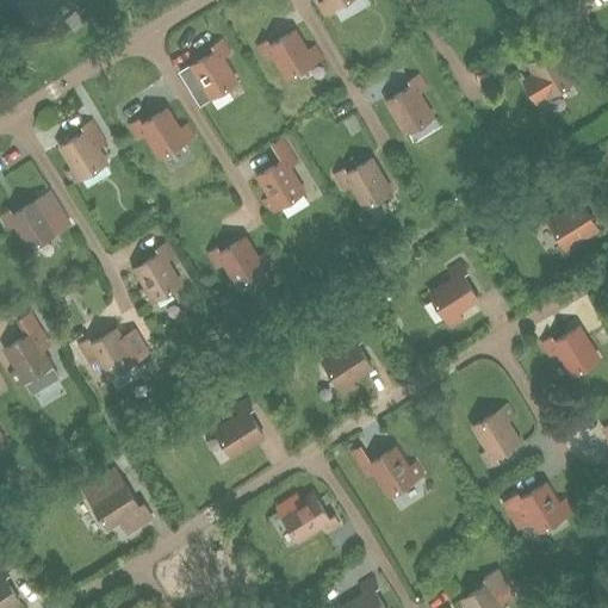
[(323,0),(330,11),(348,0),(323,0)]
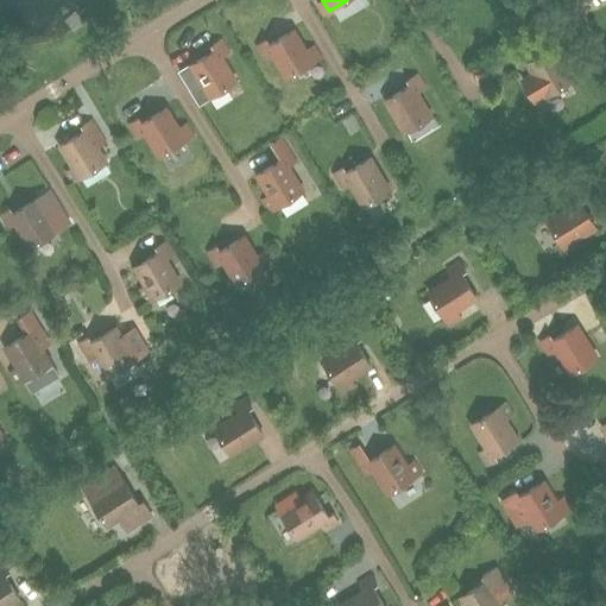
[(304,54),(291,33),(266,49),(264,44),(256,48),(263,61),(270,57),(284,81),(317,61),(311,49),(304,54)]
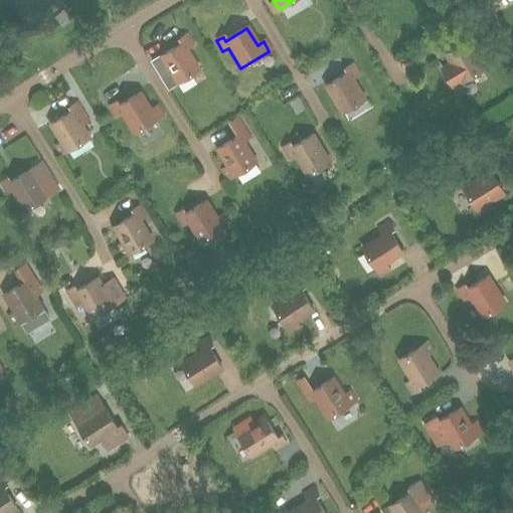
[(449,63),(438,69),(450,89),(460,82),(483,69),(471,49),(477,46),(470,35),(464,39),(466,43),(445,56),(449,63)]
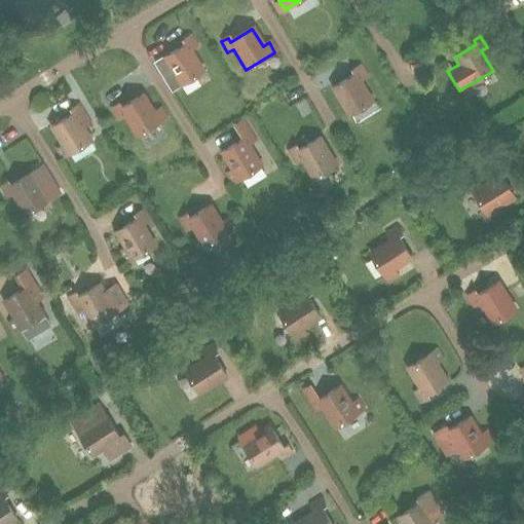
[(173,89),(202,72),(190,51),(195,48),(189,37),(182,41),(185,45),(162,59),(174,76),(167,80),(173,89)]
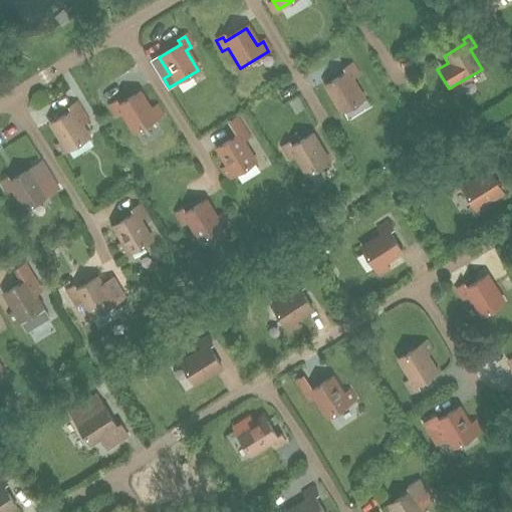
[(340,113),(362,100),(350,80),(356,76),(349,66),(343,69),(345,74),(324,87),(340,113)]
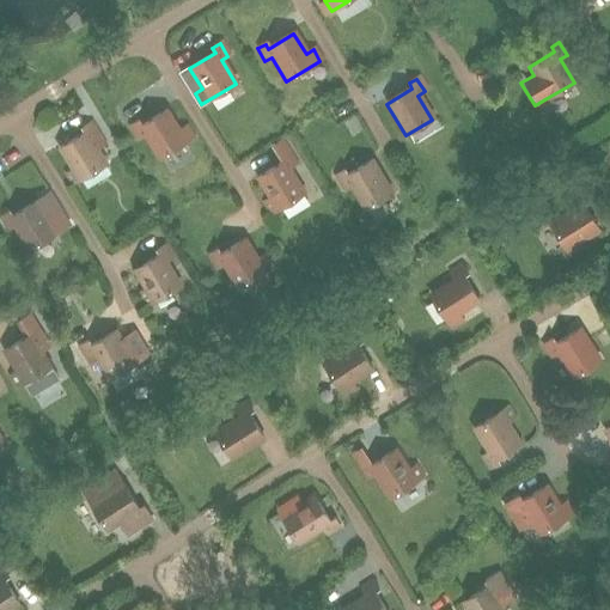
[(178,133),(165,111),(140,128),(136,122),(129,127),(136,140),(144,136),(158,160),(191,139),(185,128),(178,133)]
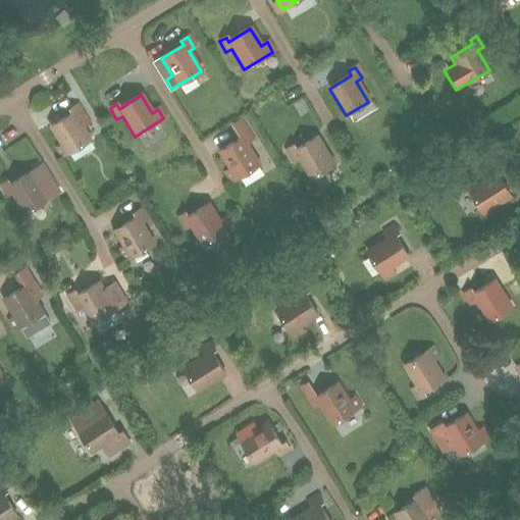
[(50,127),(60,145),(55,149),(60,158),(89,141),(76,120),(83,117),(75,106),(69,110),(71,114),(50,127)]
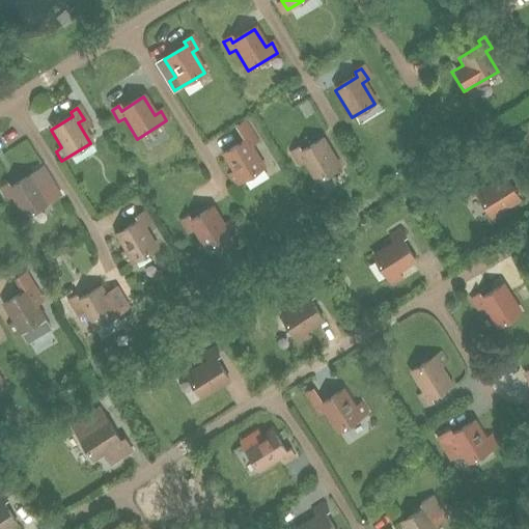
[(245,141),(222,156),(233,173),(227,176),(233,187),(262,168),(250,147),(255,144),(242,122),(235,127),(245,141)]
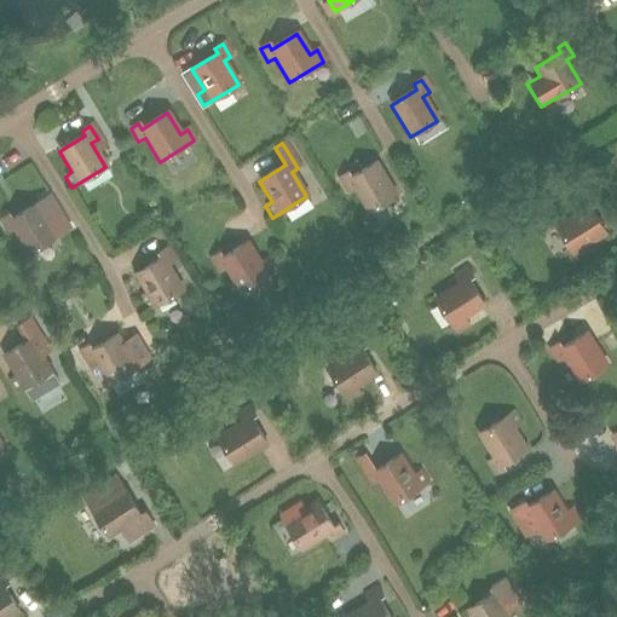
[(395,196),(375,163),(350,179),(346,174),(339,179),(346,192),(353,188),(368,212),(395,196)]
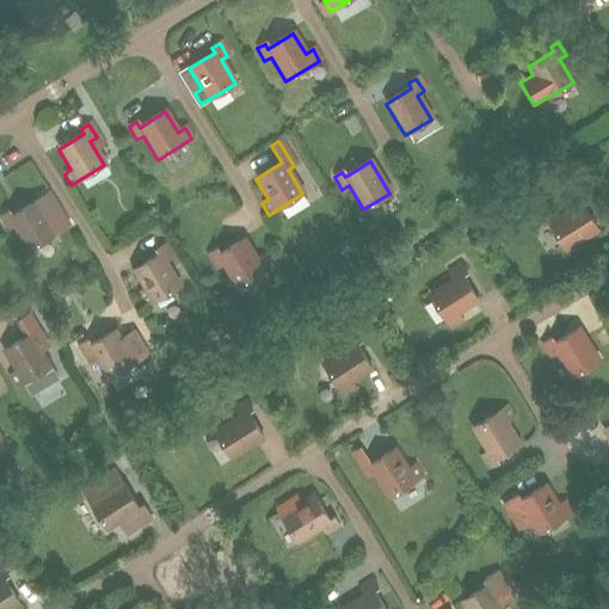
[(570,258),(580,251),(576,244),(596,232),(580,205),(585,203),(580,196),(567,203),(572,210),(548,225),(570,258)]
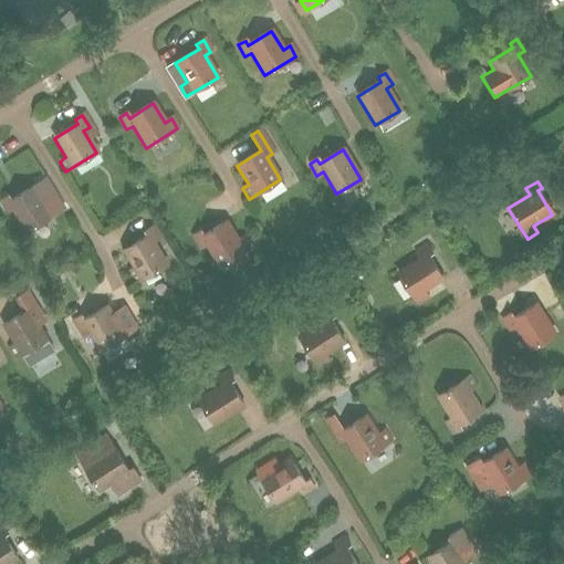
[(44,207),(33,188),(9,202),(7,198),(0,202),(7,213),(13,210),(27,232),(58,212),(51,202),(44,207)]
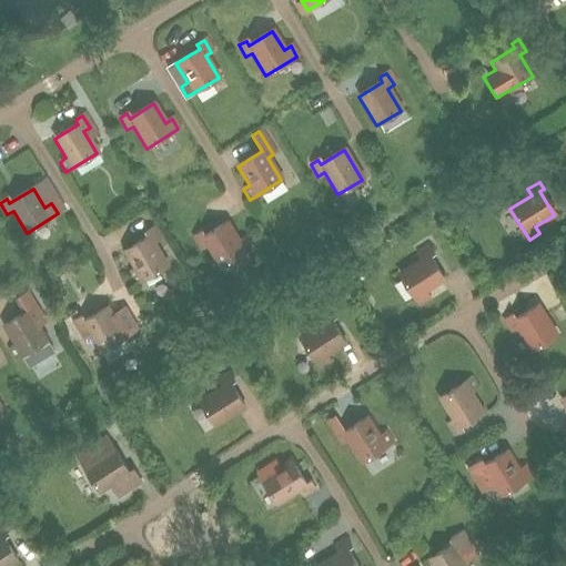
[(238,242),(226,223),(203,238),(200,233),(193,238),(200,250),(206,245),(220,268),(251,249),(244,239),(238,242)]
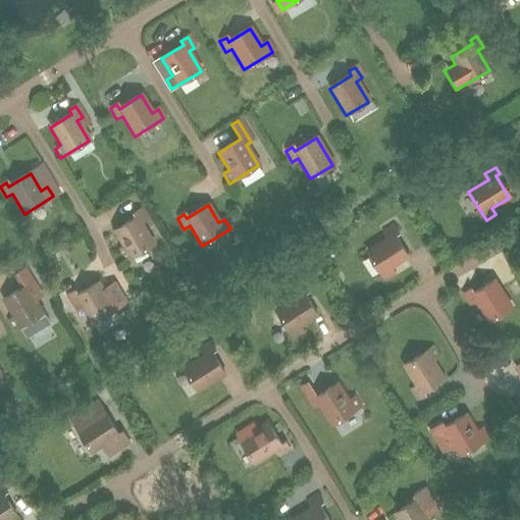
[(136,218),(114,231),(124,249),(118,253),(124,262),(153,245),(141,224),(146,221),(140,210),(133,214),(136,218)]
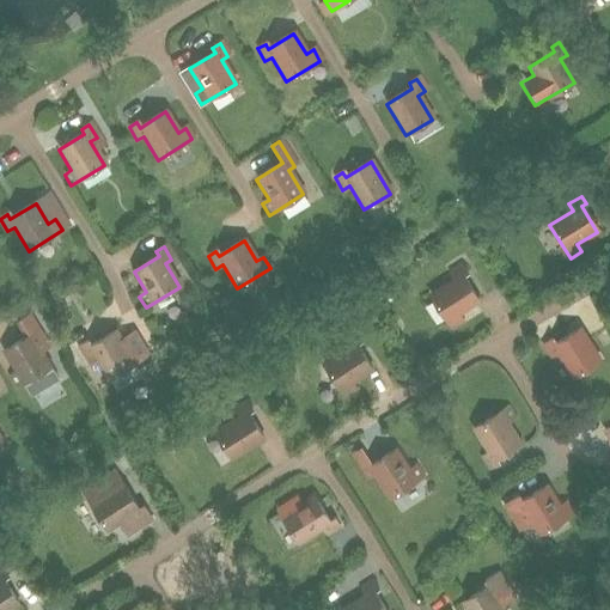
[(451,330),(462,323),(457,316),(477,303),(461,278),(467,274),(462,267),(449,275),(452,281),(429,297),(451,330)]
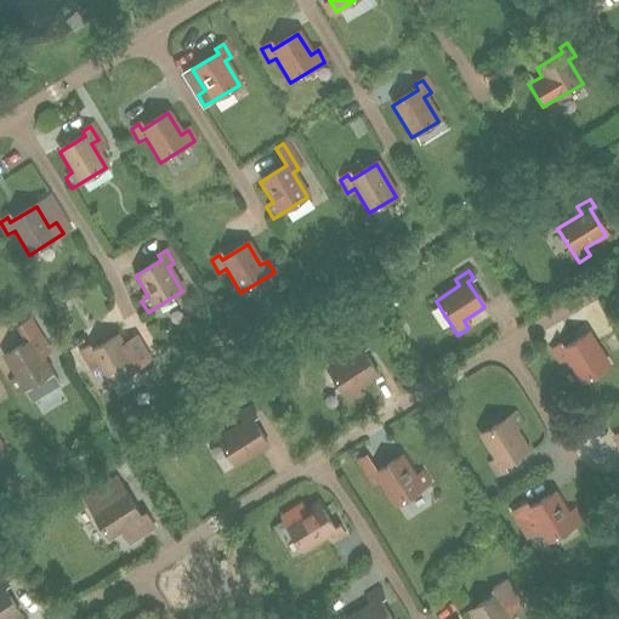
[(58,387),(35,350),(43,345),(34,333),(27,338),(29,342),(4,358),(16,379),(9,382),(16,395),(23,390),(32,403),(58,387)]
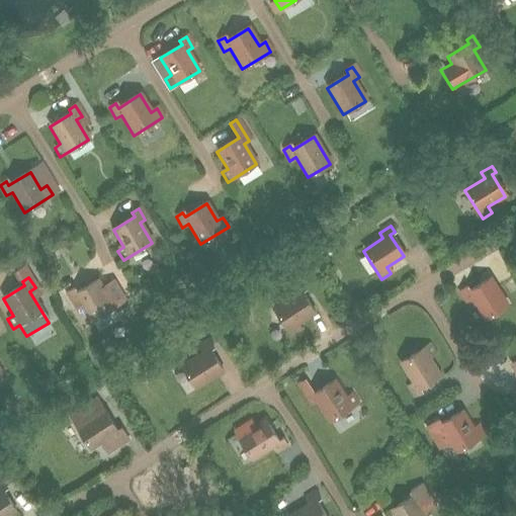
[(506,306),(490,279),(468,292),(465,288),(459,292),(465,304),(471,299),(484,320),(506,306)]
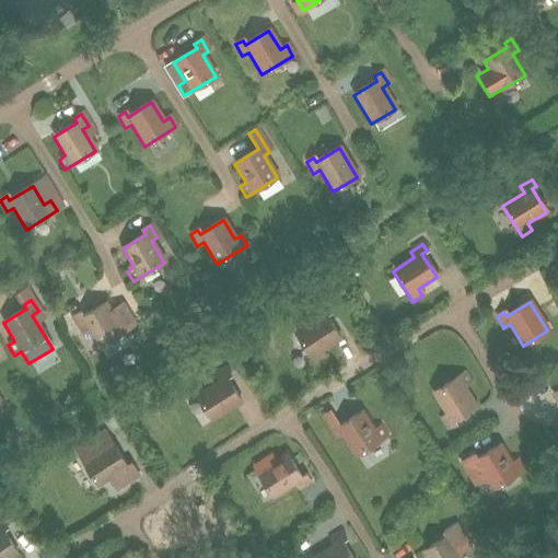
[(123,333),(105,304),(81,318),(79,314),(71,317),(79,329),(85,326),(99,348),(123,333)]
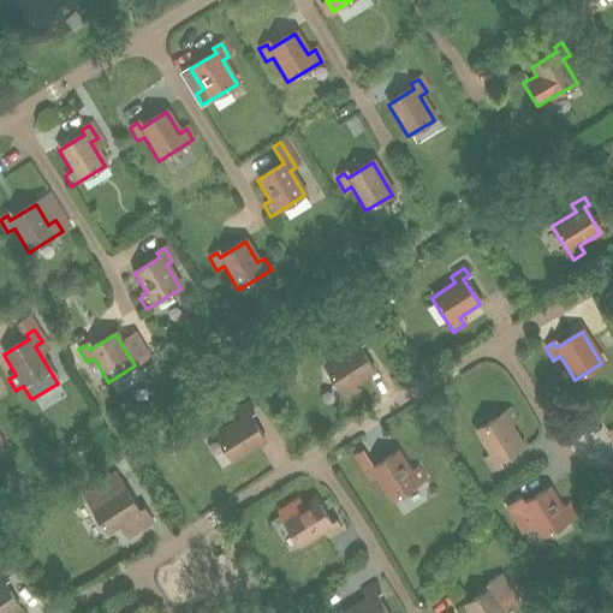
[(345,400),(357,393),(352,386),(373,373),(357,347),(362,344),(356,337),(344,345),(347,351),(325,367),(345,400)]
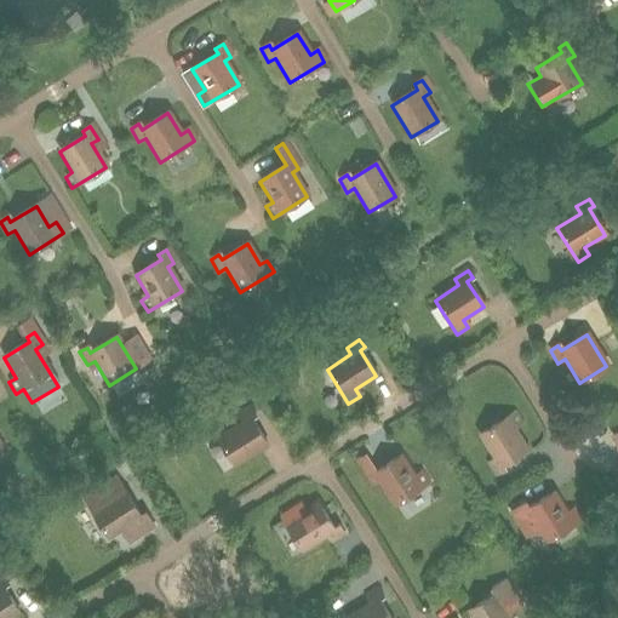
[(138,367),(118,387),(136,406),(156,388),(138,367)]
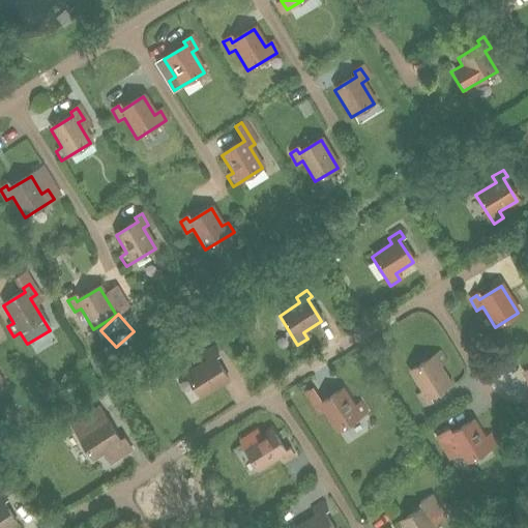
[(200,398),(227,381),(213,359),(217,356),(213,350),(202,356),(206,362),(185,375),(200,398)]
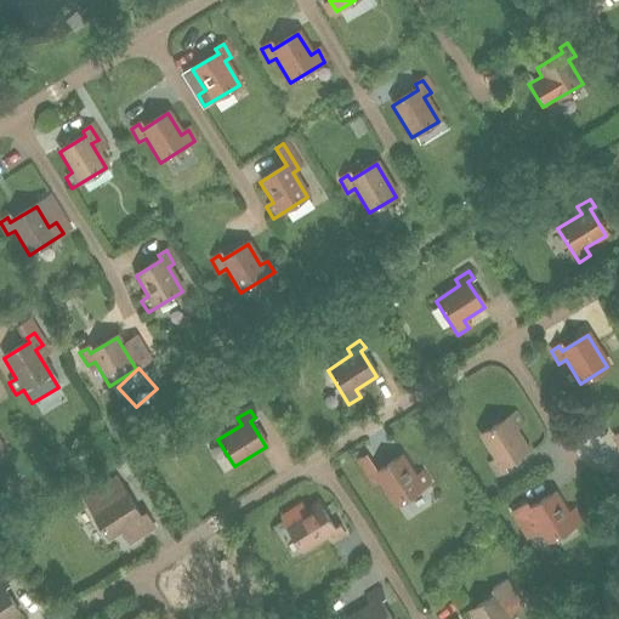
[(497,477),(504,472),(501,467),(527,452),(514,431),(521,426),(514,415),(480,436),(495,460),(488,465),(497,477)]
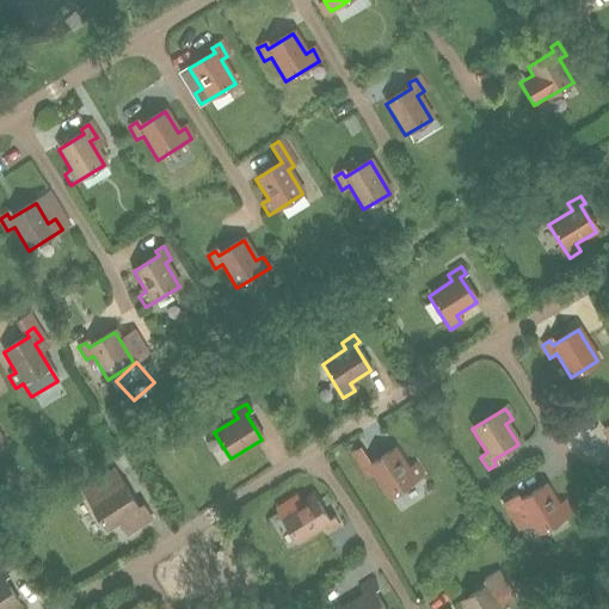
[(357,448),(349,453),(358,467),(367,479),(373,475),(388,498),(422,478),(414,466),(407,471),(394,450),(369,467),(365,462),(357,448)]
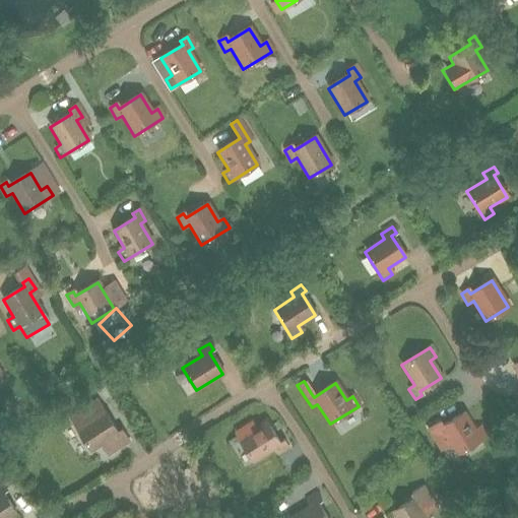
[(117,434),(103,412),(85,424),(82,417),(72,424),(90,451),(100,446),(107,456),(128,442),(121,431),(117,434)]
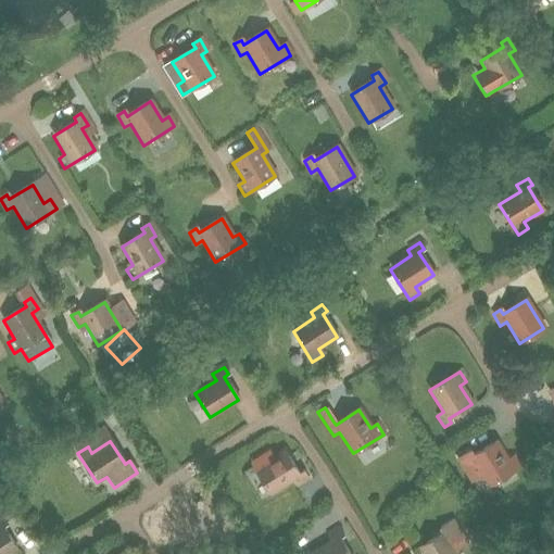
[(458,460),(473,481),(482,475),(489,486),(519,467),(514,458),(507,461),(495,442),(473,456),(469,452),(463,456),(458,460)]
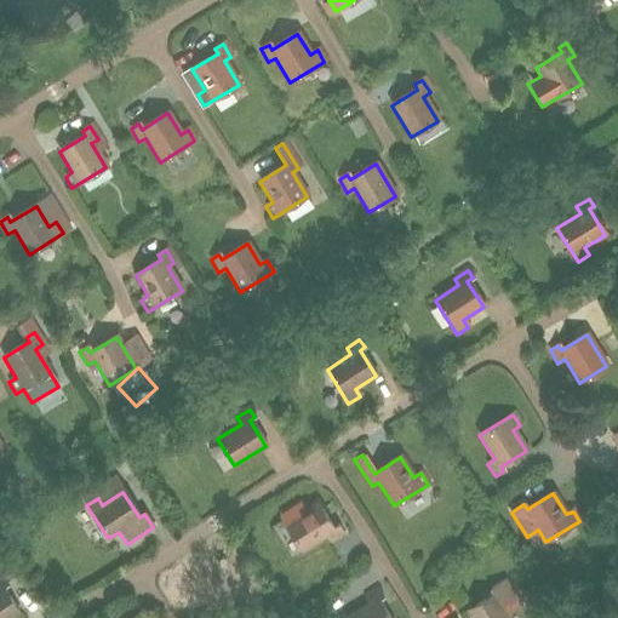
[(333,531),(316,504),(285,525),(302,551),(326,537),(330,543),(343,534),(338,527),(333,531)]
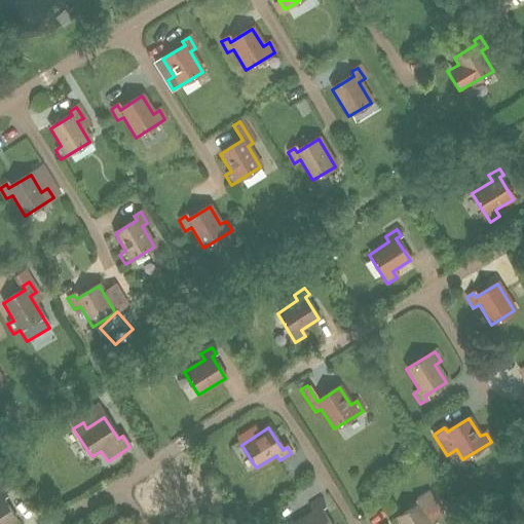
[(10,523),(15,521),(2,499),(6,496),(2,490),(0,491),(0,523),(10,523)]
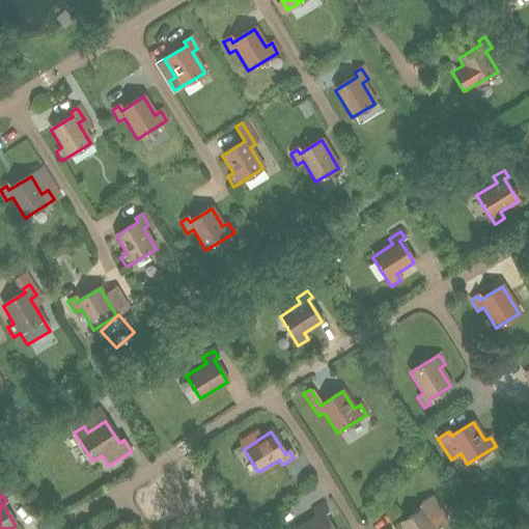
[(436,528),(434,526),(447,518),(434,497),(426,501),(420,505),(422,509),(400,524),(404,528),(436,528)]
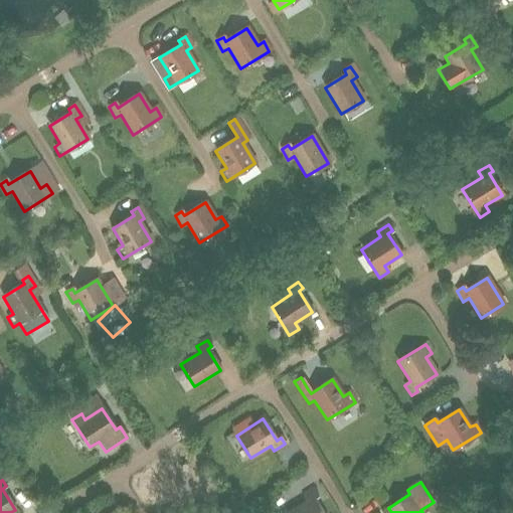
[(322,512),(313,499),(317,496),(313,490),(303,496),(306,502),(289,512),(322,512)]
